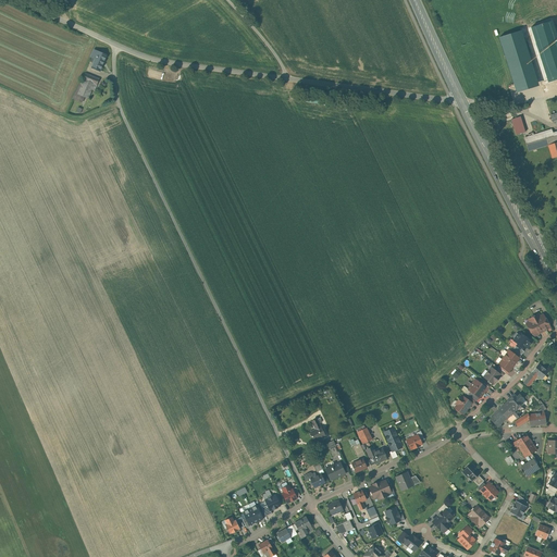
[(556,36),(553,21),(497,37),(515,93),(539,86),(537,83),(547,79),(547,83),(556,79),(556,36)]
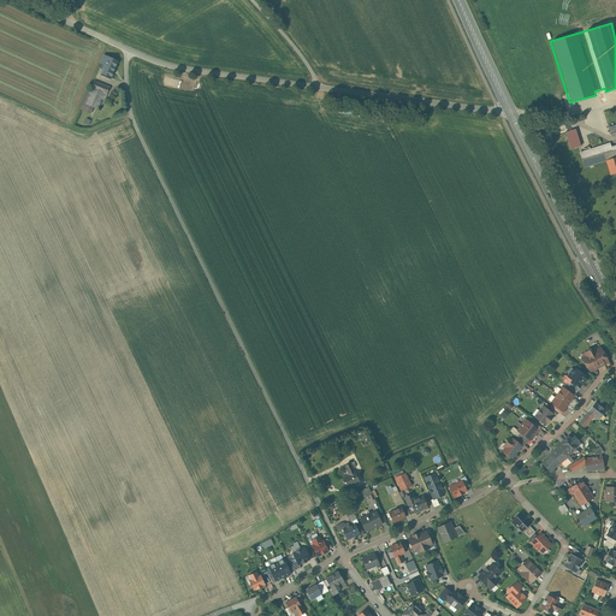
[(113,59),(104,55),(101,61),(106,64),(101,75),(111,78),(117,63),(113,60),(113,59)]
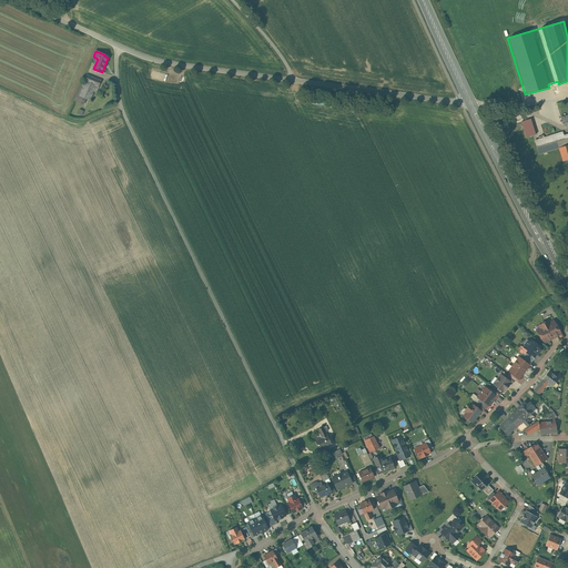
[(101,81),(87,74),(83,84),(84,84),(79,97),(85,99),(90,101),(93,92),(97,92),(101,81)]
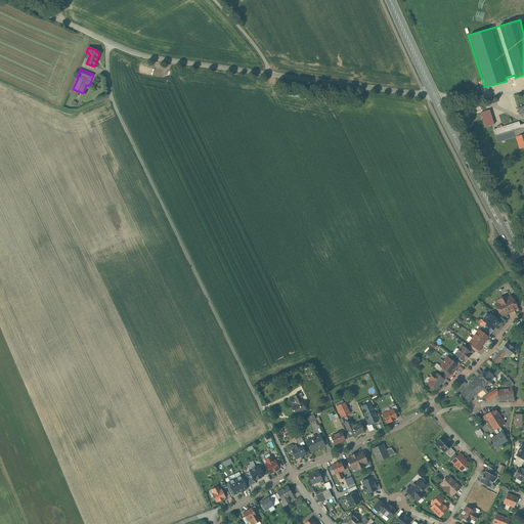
[(73,89),(78,78),(77,78),(75,77),(68,93),(77,97),(79,91),(73,89)]
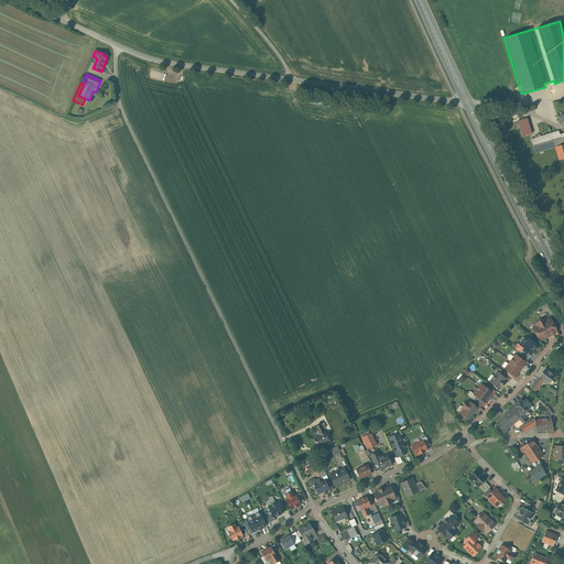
[(527,118),(518,121),(522,137),(530,134),(532,133),(527,118)]
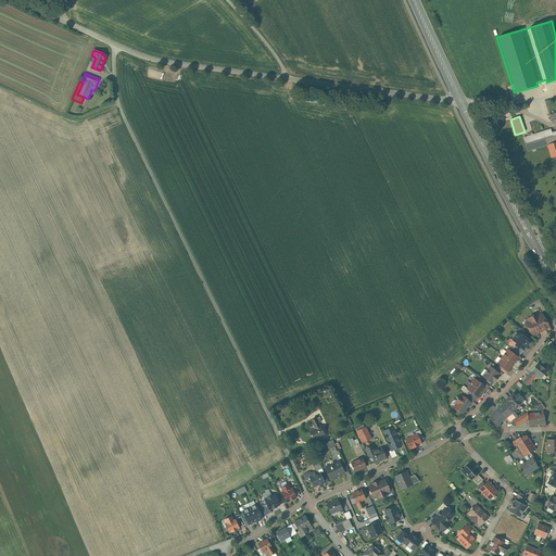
[(550,129),(523,138),(528,151),(547,144),(552,158),(555,156),(555,155),(555,135),(555,131),(552,134),(550,129)]
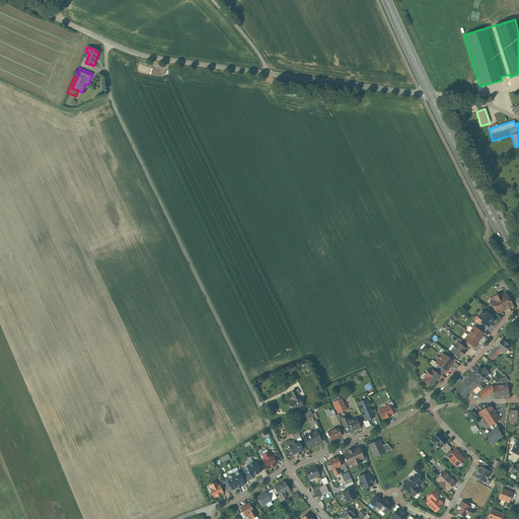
[(506,293),(503,295),(501,293),(492,298),(494,300),(490,302),(494,309),(496,308),(498,312),(512,305),(506,293)]
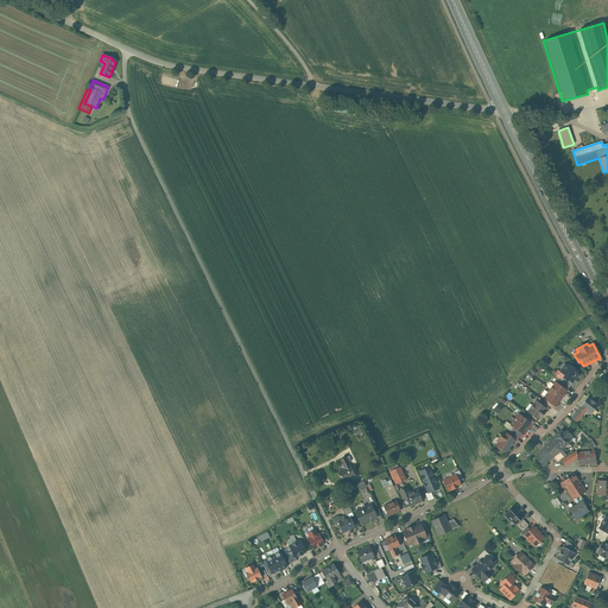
[(576,369),(572,366),(571,366),(567,362),(565,365),(564,363),(559,368),(562,369),(561,372),(565,375),(563,378),(568,381),(568,380),(569,379),(572,381),(574,379),(575,380),(578,375),(578,374),(580,373),(576,369)]
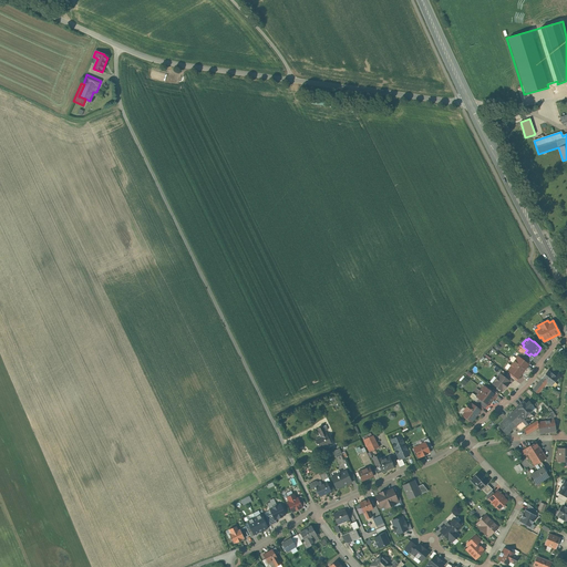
[(531,361),(533,358),(529,354),(529,356),(525,352),(523,356),(525,357),(531,361)]
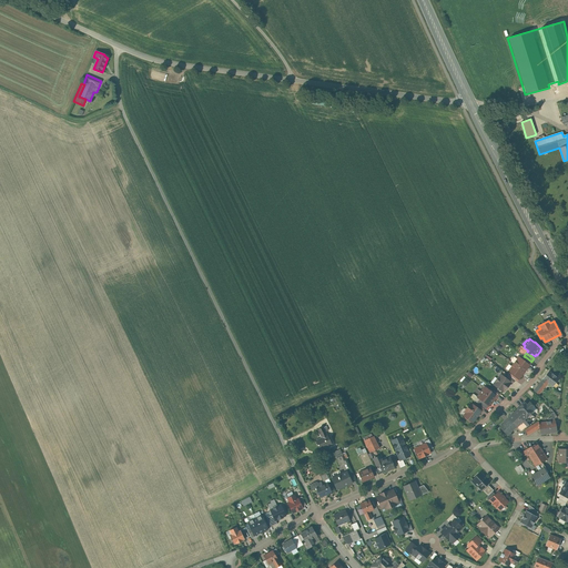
[(523,359),(518,356),(516,359),(516,361),(511,367),(511,369),(510,372),(519,378),(523,373),(523,372),(528,365),(523,359)]
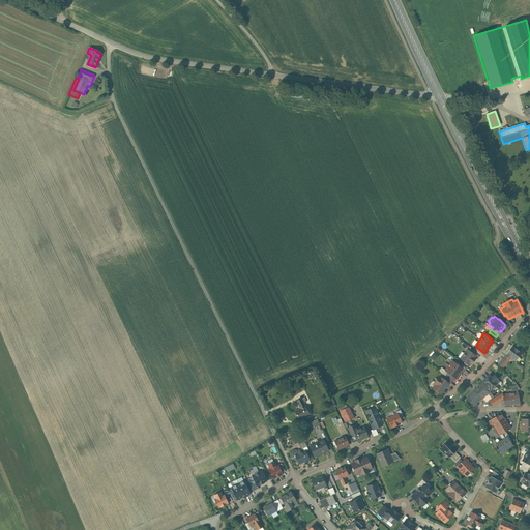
[(522,353),(512,346),(506,353),(511,357),(516,361),(522,353)]
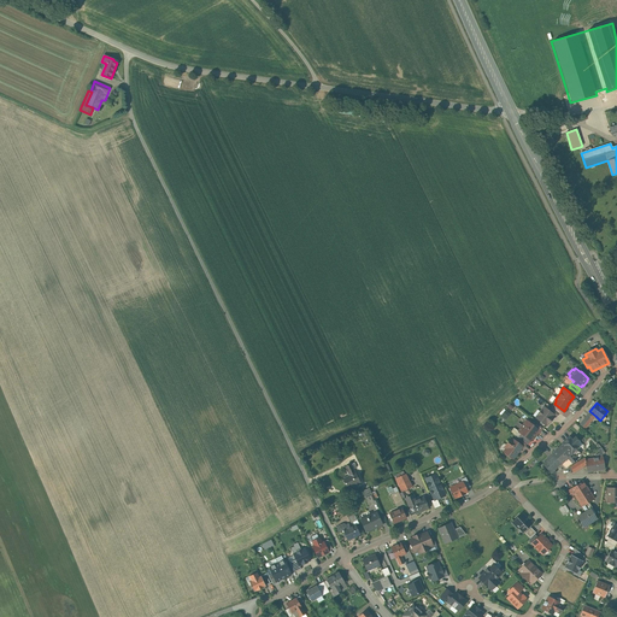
[(553,407),(552,406),(552,407),(559,412),(562,415),(564,411),(554,404),(553,405),(554,406),(553,407)]
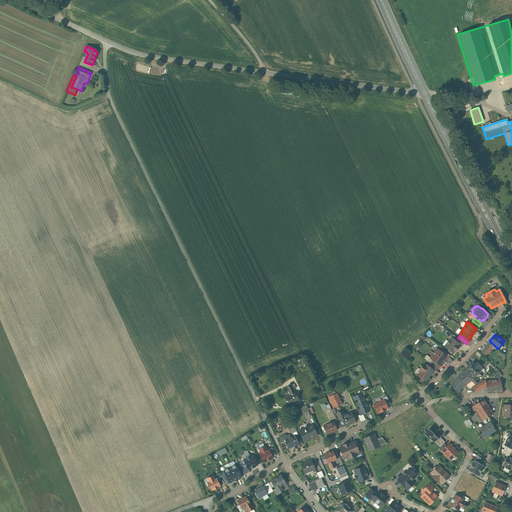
[(455,341),(451,338),(448,342),(448,344),(446,347),(453,353),(453,352),(454,353),(460,345),(459,345),(460,344),(455,341)]
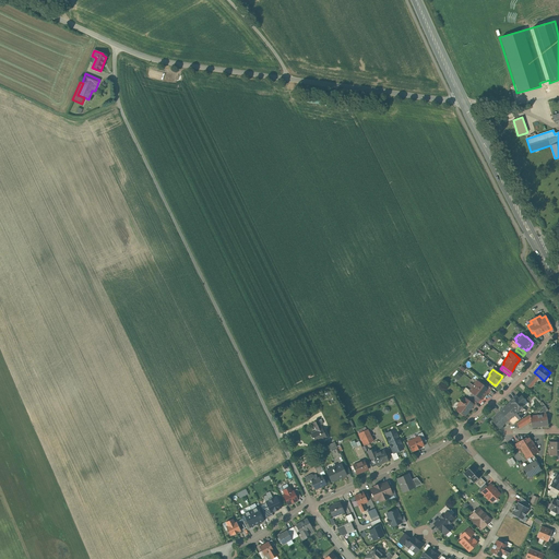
[(503,378),(507,373),(501,369),(500,369),(497,372),(502,376),(501,377),(502,377),(503,378)]
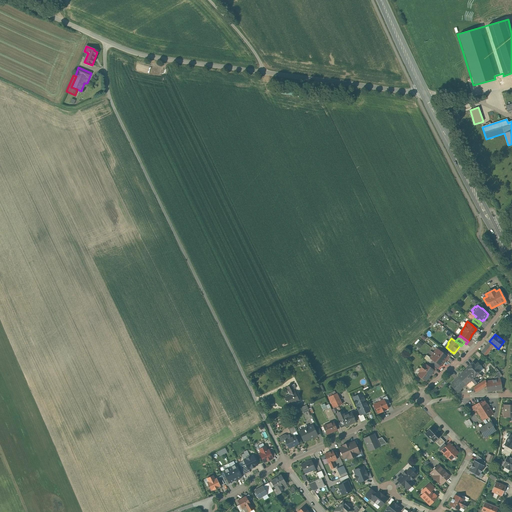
[(494,345),(489,341),(485,347),(489,351),(494,345)]
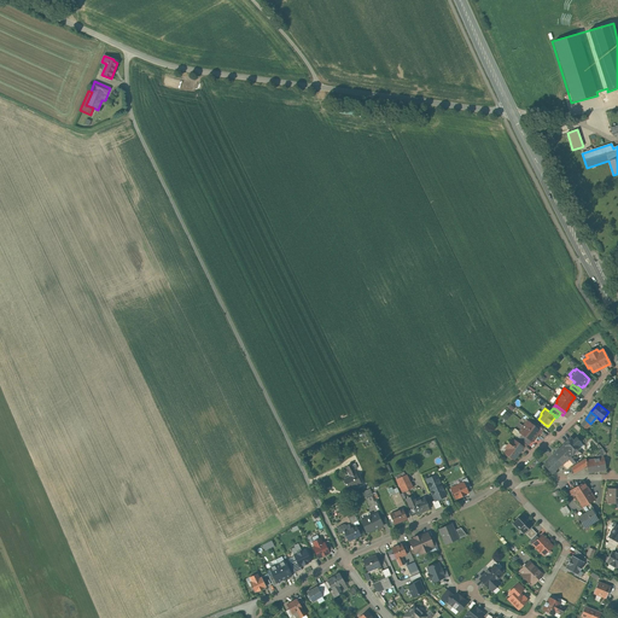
[(586,419),(581,425),(586,430),(590,424),(586,419)]
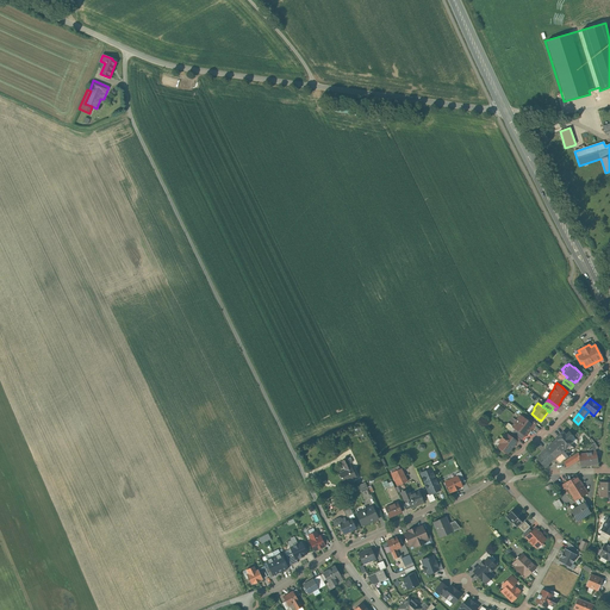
[(521,416),(512,427),(516,429),(524,435),(533,425),(533,424),(528,422),(521,416)]
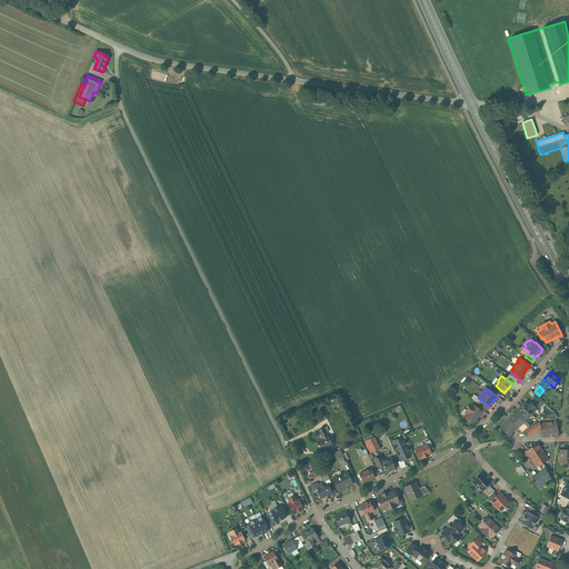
[(489,406),(481,400),(478,403),(485,409),(486,410),(489,406)]
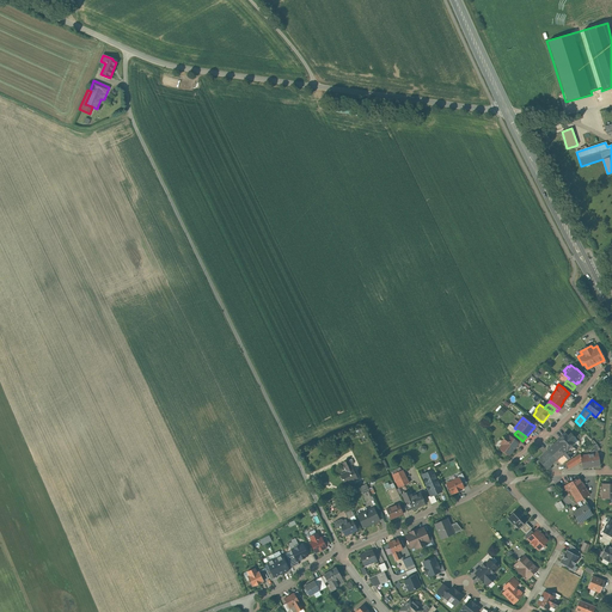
[(512,439),(507,434),(501,441),(502,445),(500,447),(509,454),(518,444),(518,442),(512,439)]
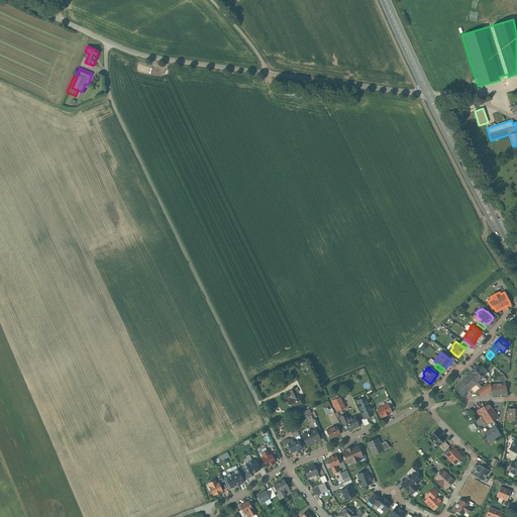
[(480,369),(477,367),(471,373),(479,381),(483,376),(485,375),(483,372),(480,369)]
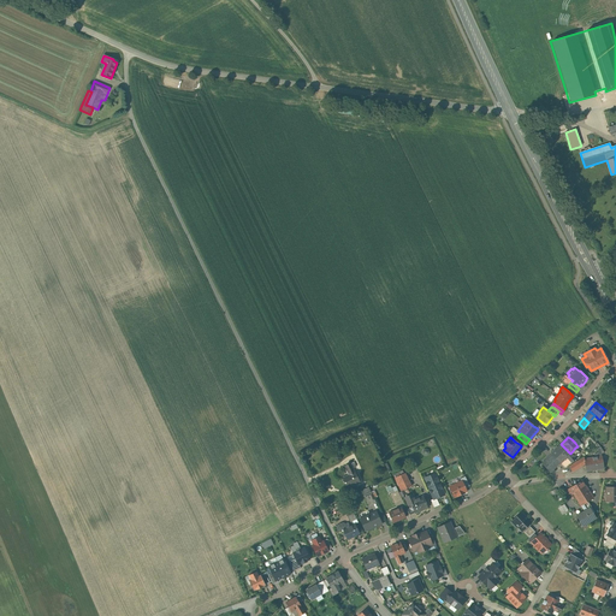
[(561,444),(551,454),(560,462),(566,457),(570,462),(572,463),(576,458),(574,456),(570,454),(561,444)]
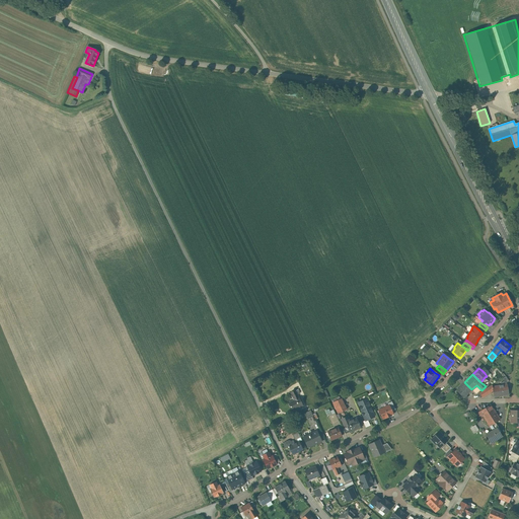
[(504,380),(501,382),(502,385),(493,386),(492,386),(493,391),(494,397),(509,395),(507,384),(506,383),(504,380)]
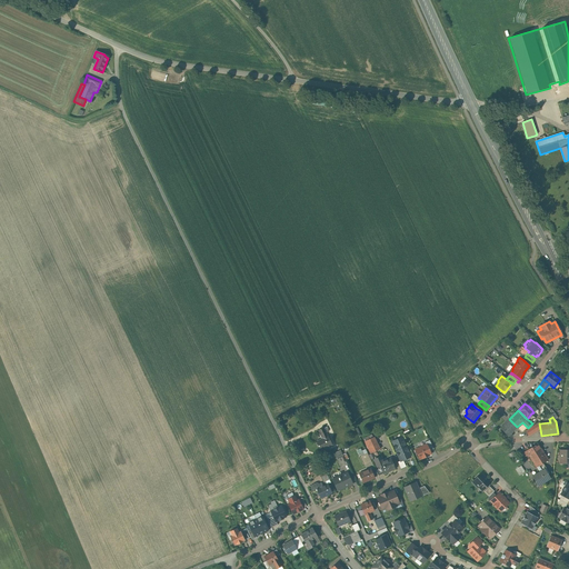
[(509,419),(500,428),(508,436),(517,427),(509,419)]
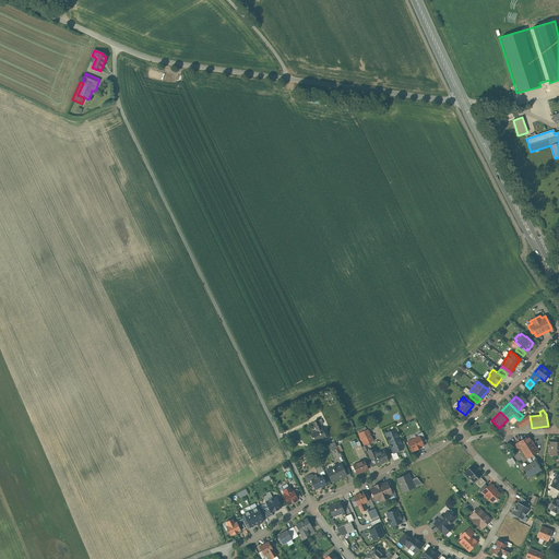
[(530,414),(516,423),(520,428),(531,421),(530,416),(531,416),(530,414)]
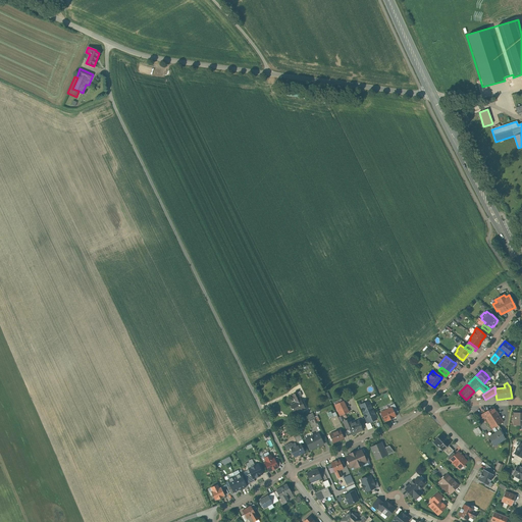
[(479,387),(474,392),(478,397),(483,392),(479,387)]
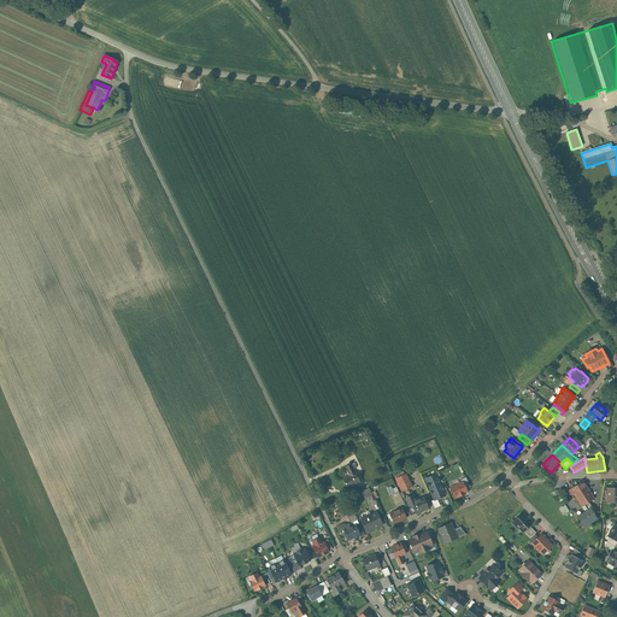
[(351,464),(345,466),(350,476),(354,472),(351,464)]
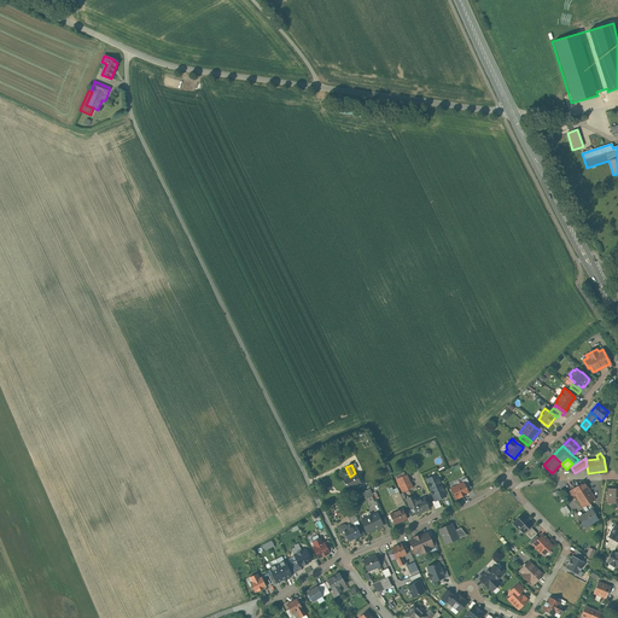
[(350,477),(343,479),(348,489),(353,487),(354,488),(361,484),(356,473),(355,473),(350,477)]
